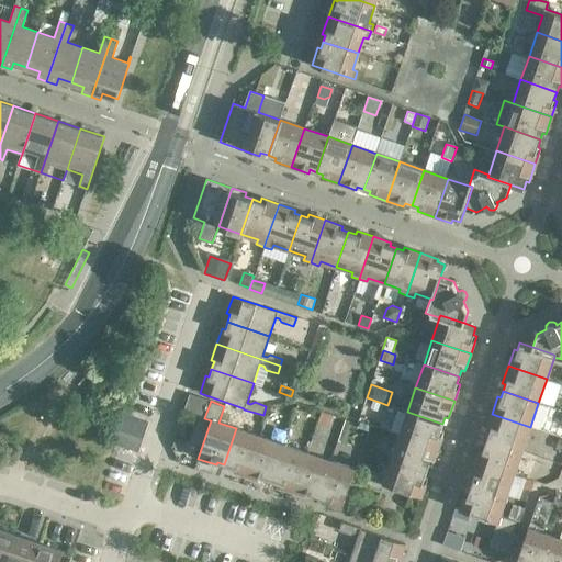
[(373,402),(370,409),(378,412),(380,404),(373,402)]
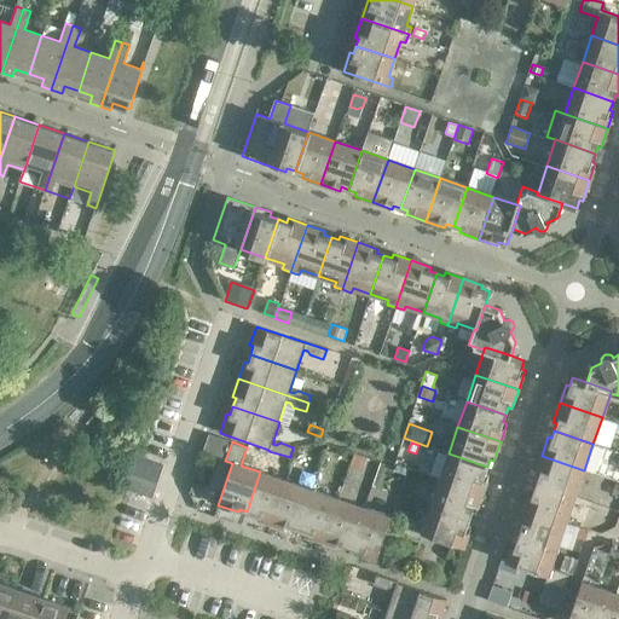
[(354,453),(351,467),(363,470),(366,458),(354,453)]
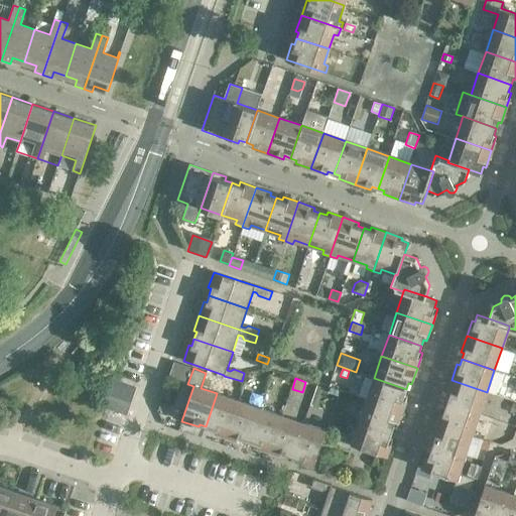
[(406,389),(374,378),(367,400),(402,412),(407,396),(404,395),(406,389)]
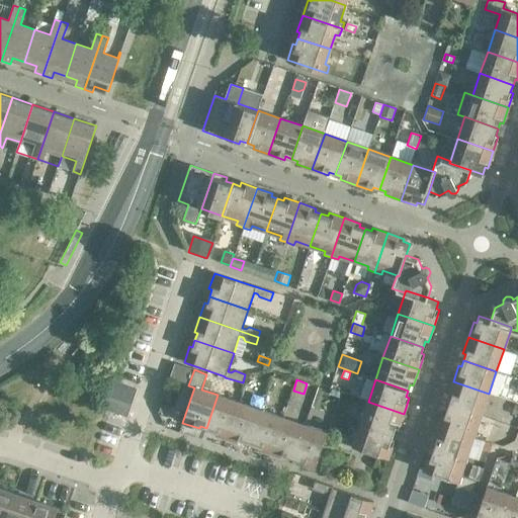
[(137,390),(113,381),(108,395),(133,403),(137,390)]
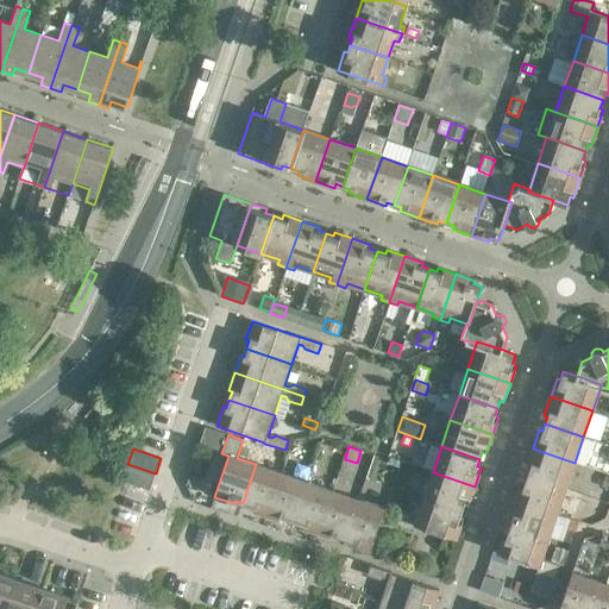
[(575,463),(533,449),(527,468),(531,468),(528,475),(565,488),(575,463)]
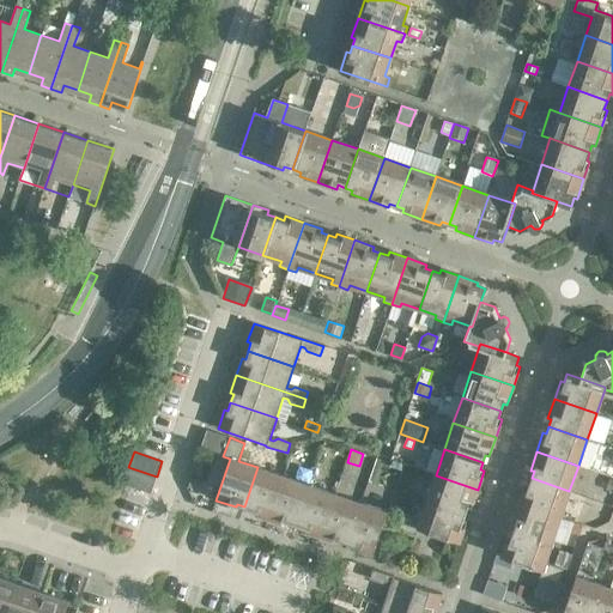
[(157,477),(128,467),(122,483),(151,493),(157,477)]
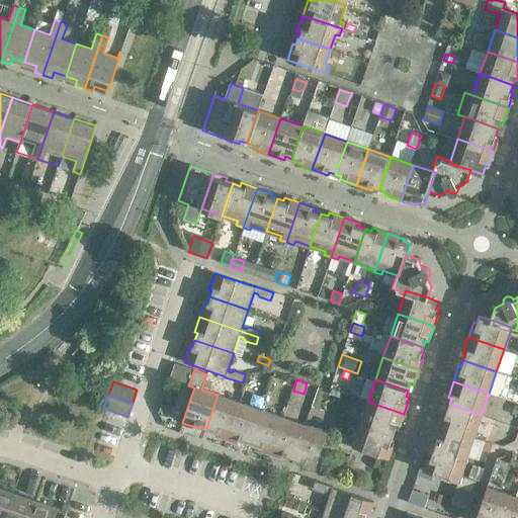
[(240,403),(218,395),(206,428),(212,430),(211,433),(228,438),(240,403)]
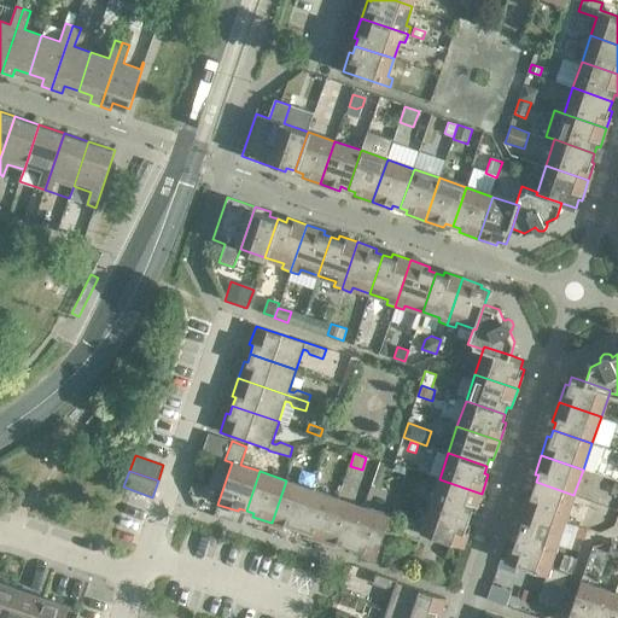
[(482,494),(439,479),(430,505),(470,518),(472,511),(476,513),(482,494)]
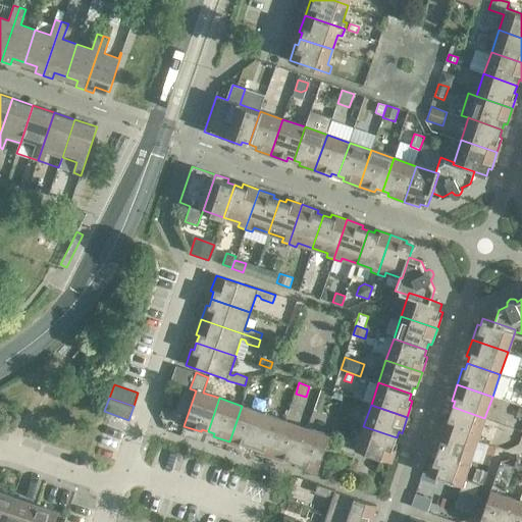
[(263,413),(242,406),(229,441),(245,447),(246,444),(252,447),(263,413)]
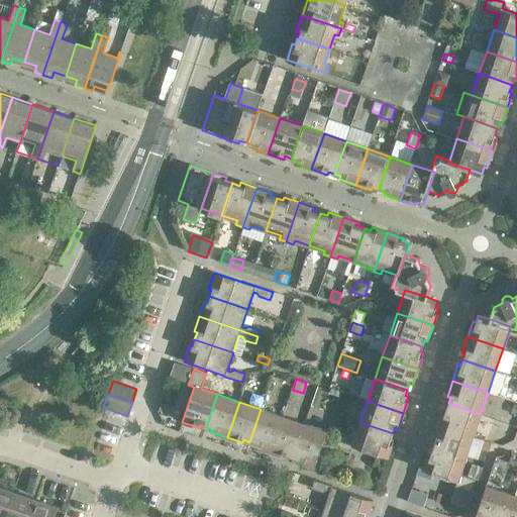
[(480,414),(448,403),(445,409),(443,408),(438,424),(473,436),(480,414)]
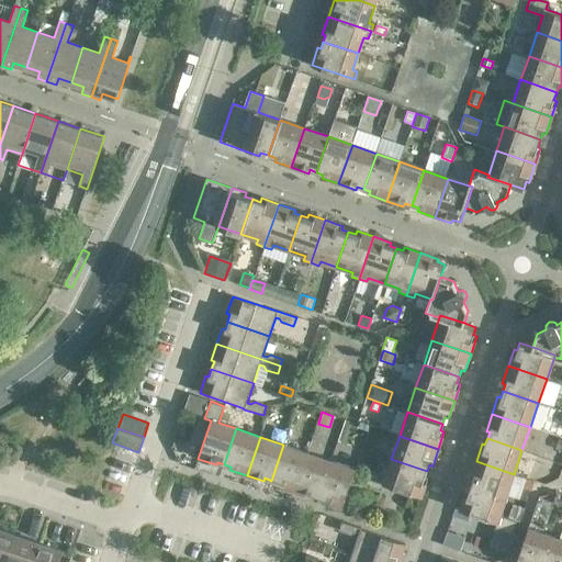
[(307,453),(283,445),(271,481),(278,483),(277,485),(294,492),(307,453)]
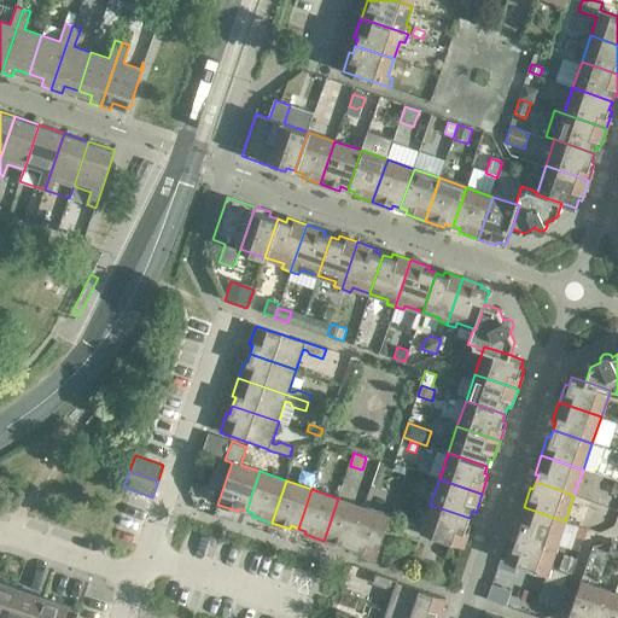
[(363,507),(338,499),(324,541),(342,547),(343,543),(350,546),(363,507)]
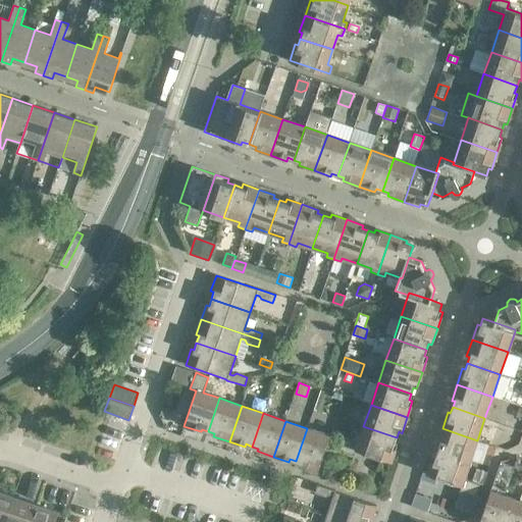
[(397,437),(363,426),(358,442),(343,437),(337,450),(354,455),(356,450),(392,462),(397,445),(395,444),(397,437)]
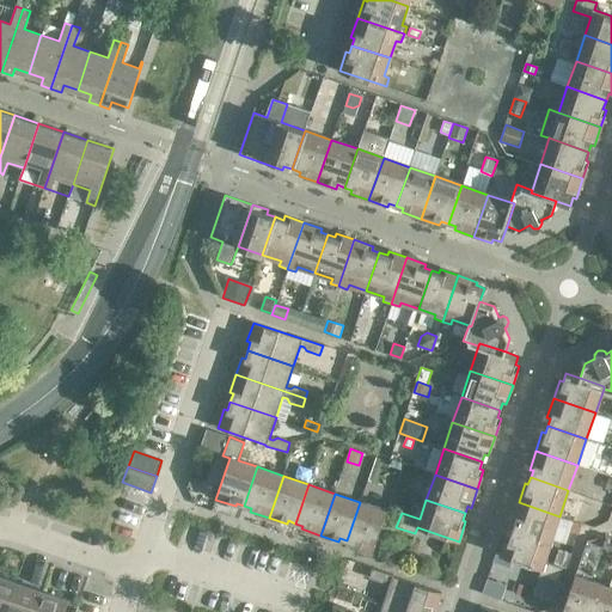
[(387,512),(360,502),(347,540),(354,544),(353,546),(372,554),(387,512)]
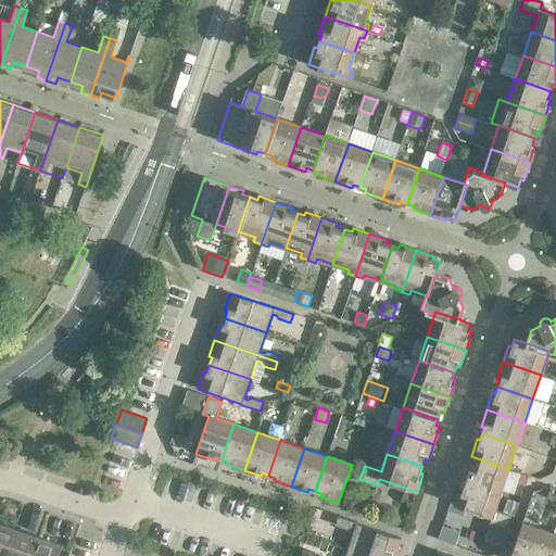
[(508,469),(471,456),(465,472),(468,474),(466,481),(501,492),(508,469)]
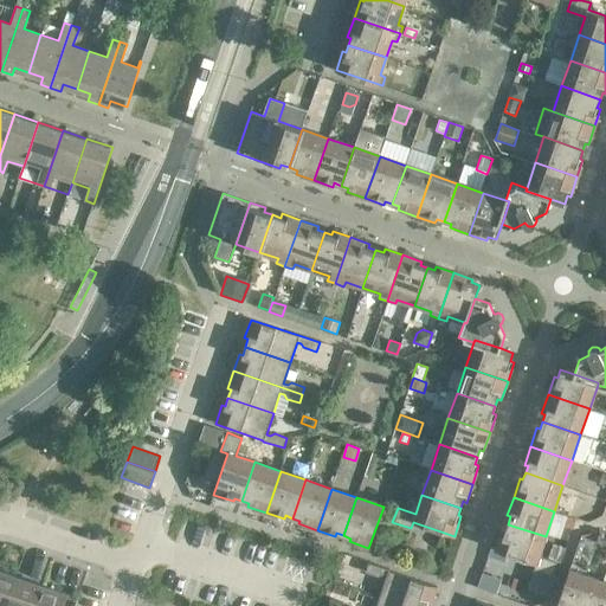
[(546,536),(508,524),(505,532),(502,530),(495,549),(536,563),(533,571),(552,577),(556,562),(539,556),(546,536)]
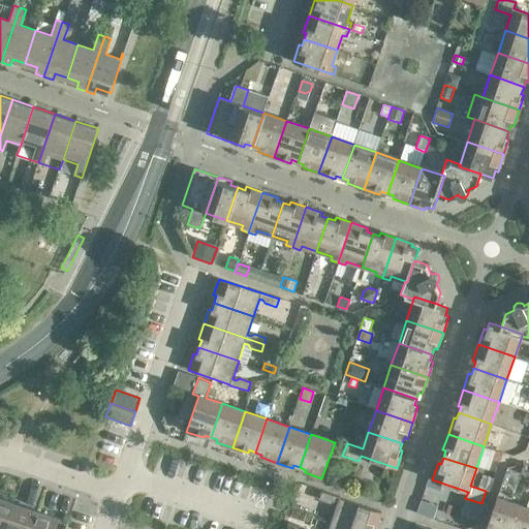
[(528,465),(524,463),(520,473),(528,476),(528,465)]
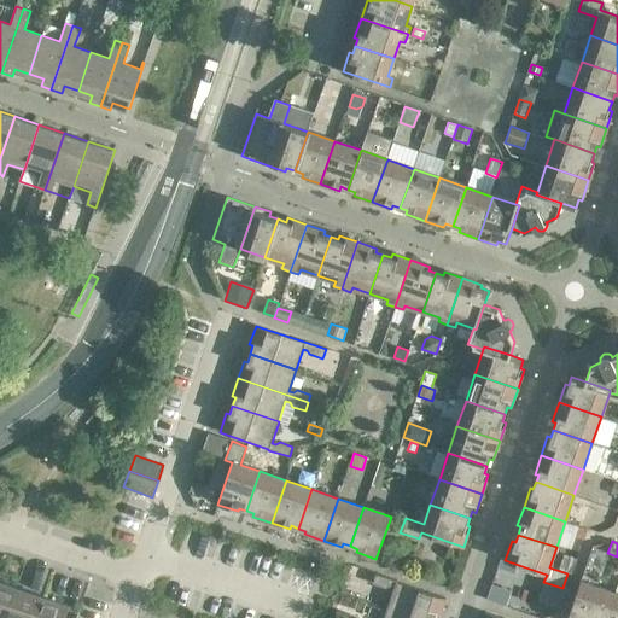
[(576,558),(563,554),(558,570),(571,573),(576,558)]
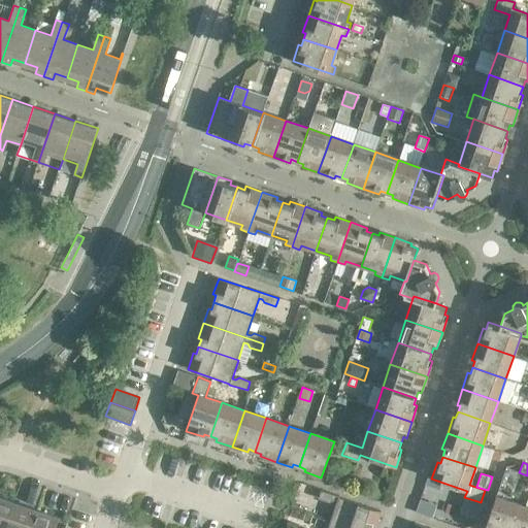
[(338,497),(321,491),(318,499),(328,502),(333,501),(336,502),(330,521),(351,527),(370,527),(371,527),(374,527),(380,513),(338,498),(338,497)]
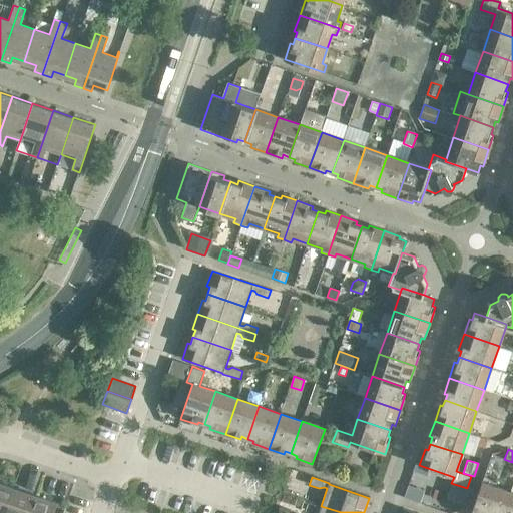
[(496,512),(504,490),(482,482),(471,512),(496,512)]
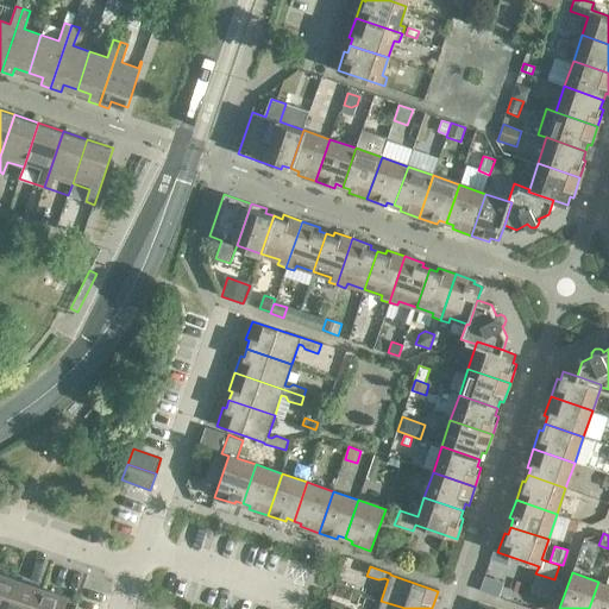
[(0,608),(6,608),(17,581),(0,573),(0,608)]
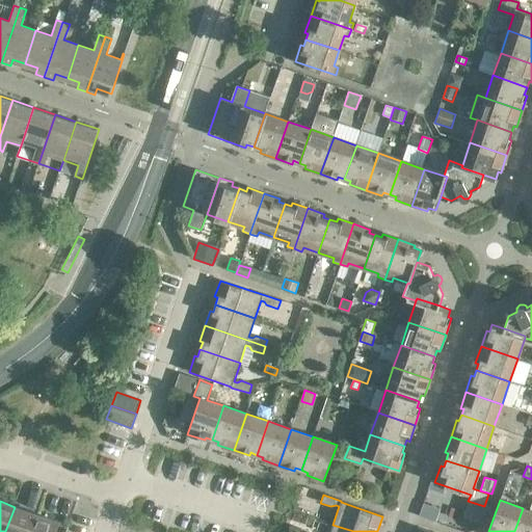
[(468,501),(463,514),(482,521),(486,507),(484,506),(468,501)]
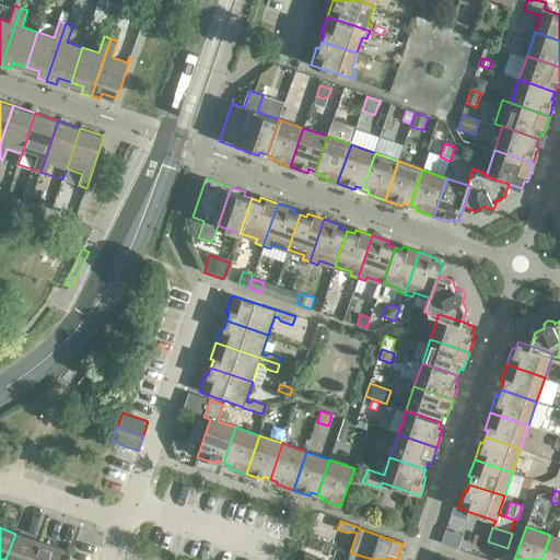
[(32,559),(39,541),(15,534),(6,559),(32,559)]
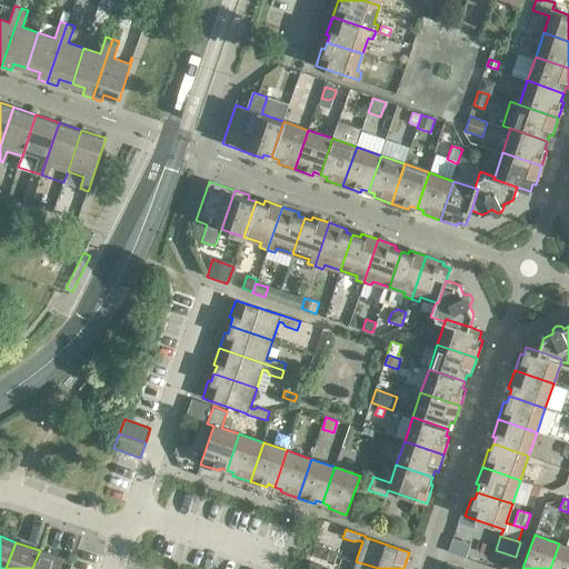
[(568,568),(568,546),(559,543),(550,568),(568,568)]
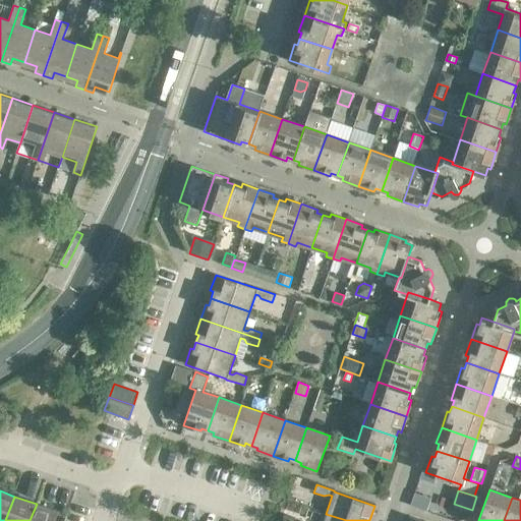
[(55,520),(59,512),(37,504),(30,520),(55,520)]
